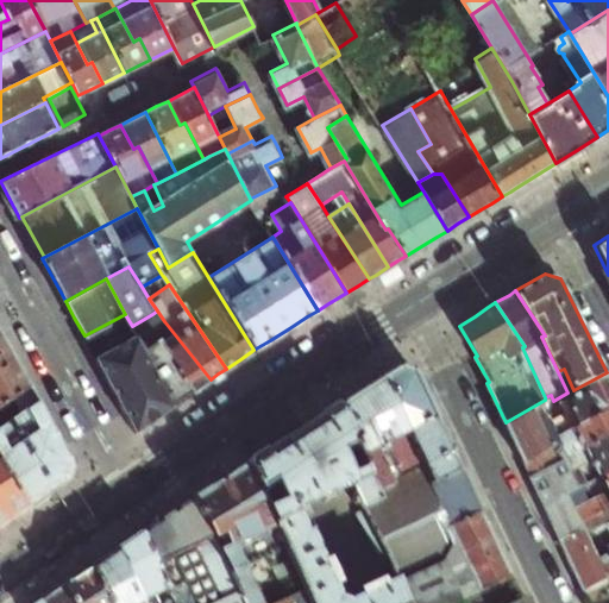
[(201,385),(211,379),(164,321),(157,311),(152,314),(157,322),(152,326),(193,390),(201,385)]
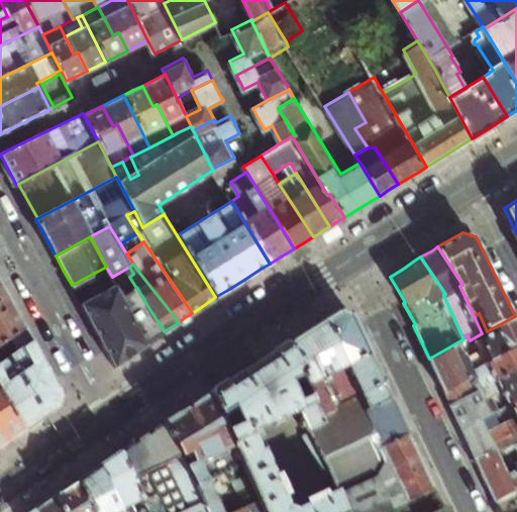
[(157,337),(164,331),(129,277),(133,274),(129,267),(112,277),(115,284),(147,342),(157,337)]
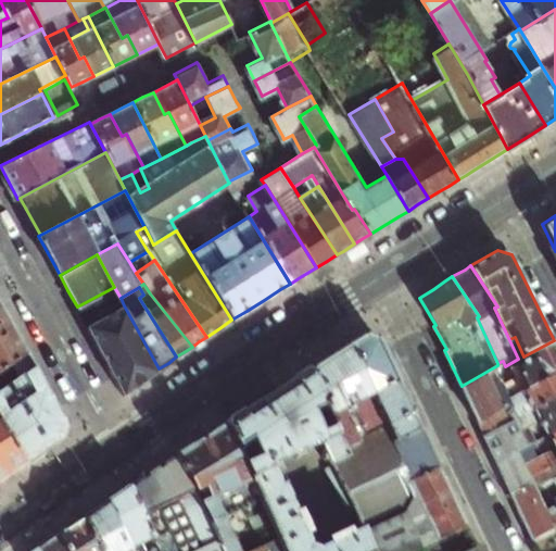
[(0,302),(0,335),(14,325),(8,313),(1,301),(0,302)]
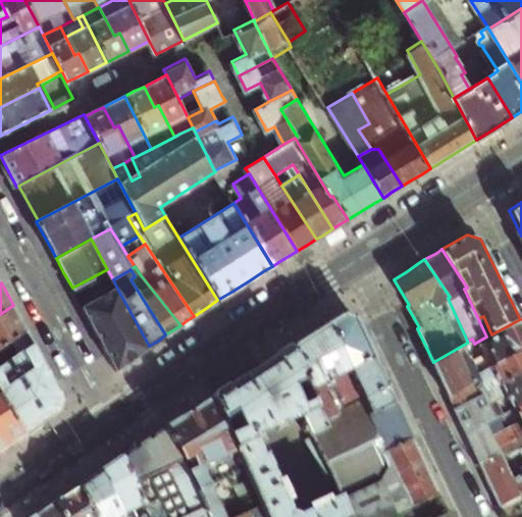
[(149,346),(116,287),(82,306),(116,368),(133,357),(149,346)]
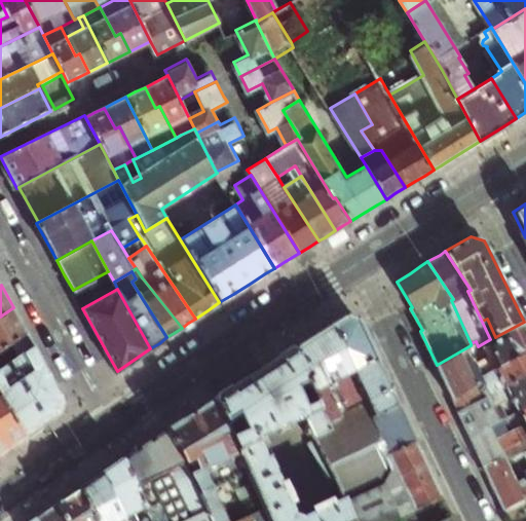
[(0,348),(11,341),(15,346),(29,336),(20,320),(13,307),(0,317),(0,348)]
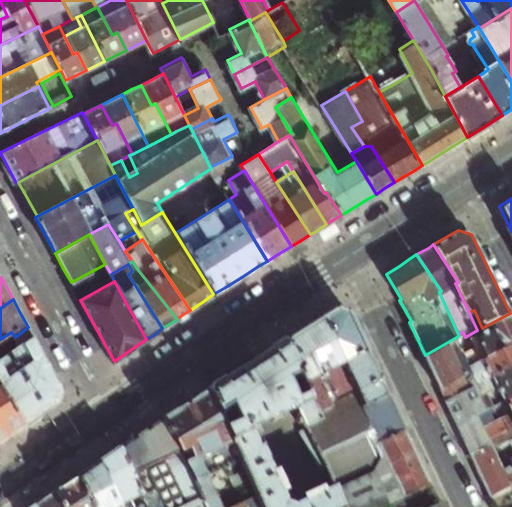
[(364,403),(388,392),(348,308),(343,307),(337,305),(322,315),(355,384),(364,403)]
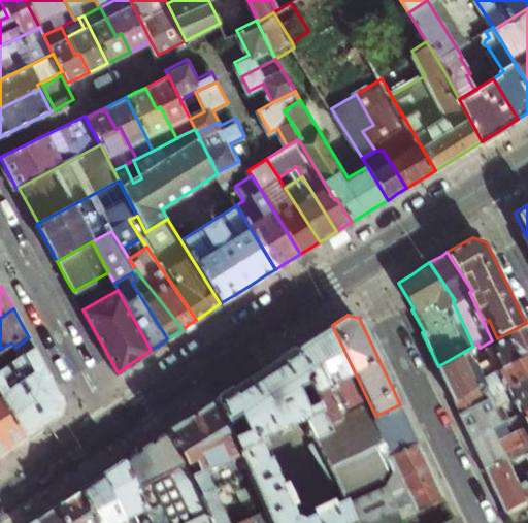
[(497,338),(492,340),(504,366),(527,354),(527,326),(526,323),(497,338)]
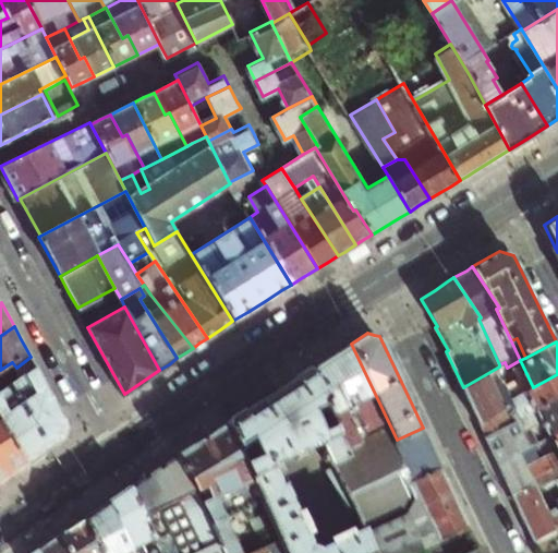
[(387,419),(351,344),(336,353),(330,357),(365,430),(387,419)]
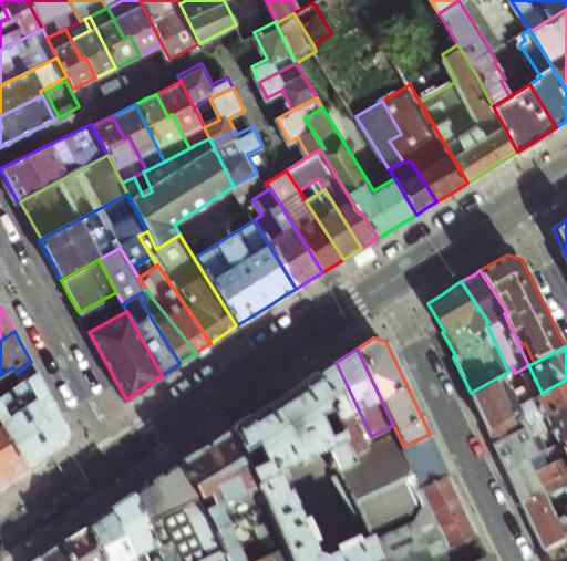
[(31,362),(17,373),(6,380),(48,455),(65,443),(66,436),(69,429),(37,371),(31,362)]
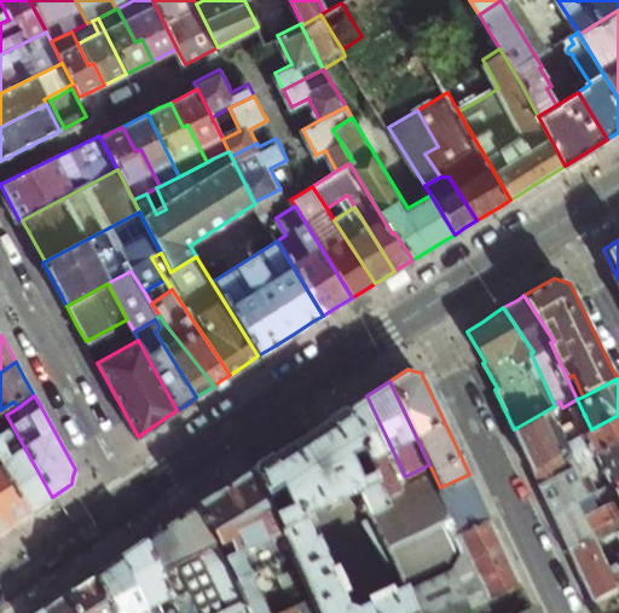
[(405,476),(366,395),(363,398),(356,403),(343,410),(363,441),(358,449),(379,493),(400,484),(399,479),(405,476)]
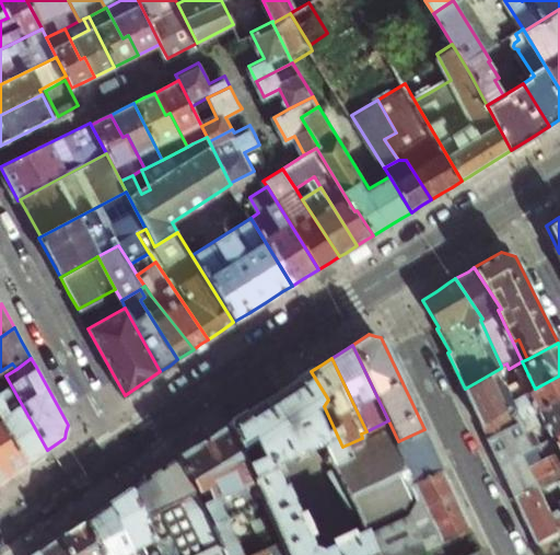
[(501,368),(465,389),(470,401),(476,413),(482,425),(518,404),(515,397),(501,368)]
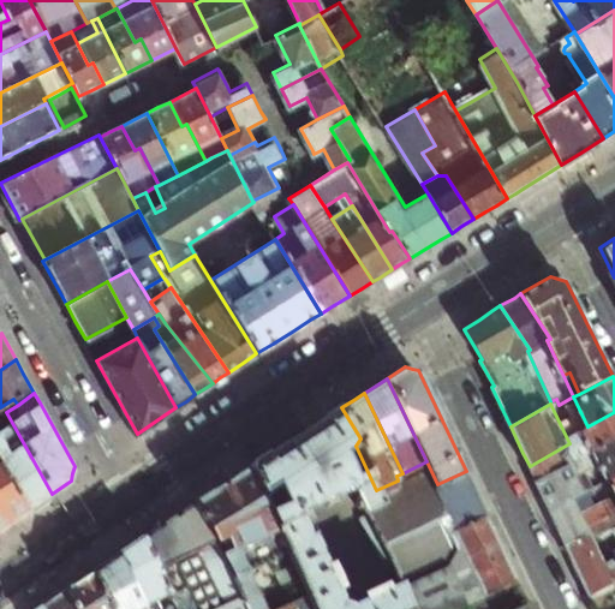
[(380,497),(376,490),(356,446),(360,439),(341,407),(320,422),(292,439),(263,458),(250,466),(316,608),(401,608),(410,605),(404,592),(404,585),(400,575),(389,580),(387,575),(360,589),(362,592),(353,597),(344,593),(340,584),(345,581),(333,557),(328,560),(315,531),(311,532),(302,509),(353,484),(356,490),(354,491),(359,502),(362,502),(363,505),(366,503),(380,497)]
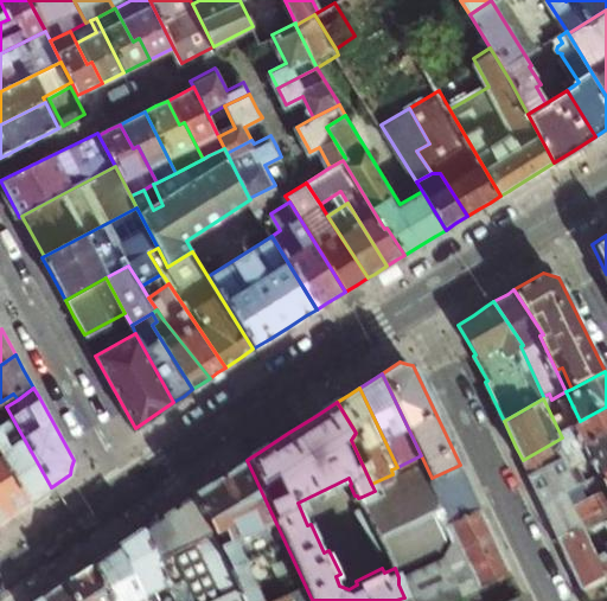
[(51,487),(6,407),(0,413),(0,455),(27,504),(39,496),(51,487)]
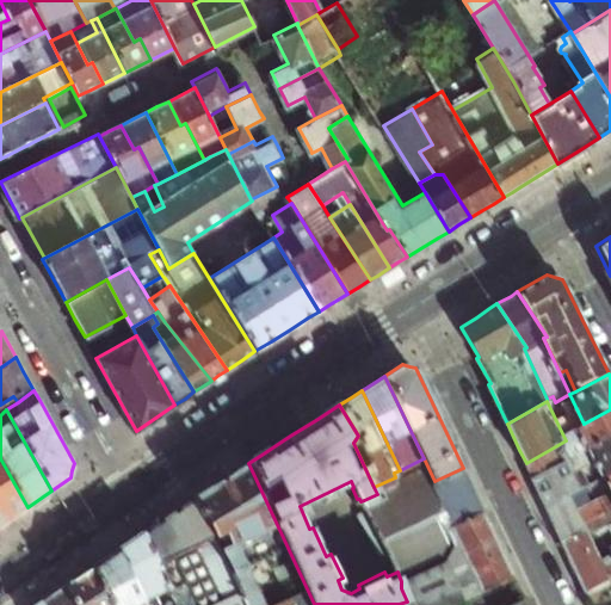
[(610,409),(584,424),(562,433),(566,440),(526,463),(530,470),(531,475),(568,457),(610,436),(610,409)]
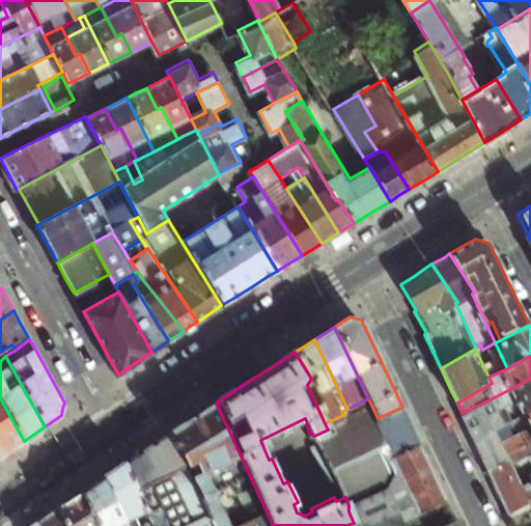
[(530,379),(494,397),(505,423),(510,421),(513,419),(508,407),(519,402),(525,414),(530,410),(530,379)]
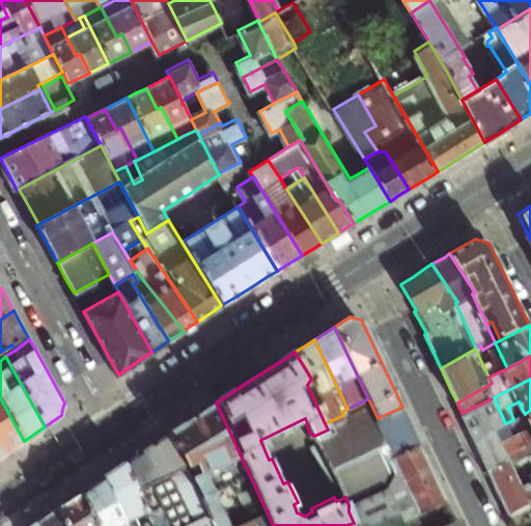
[(490,470),(511,459),(509,453),(496,427),(505,423),(494,397),(462,413),(468,424),(476,442),(490,470)]
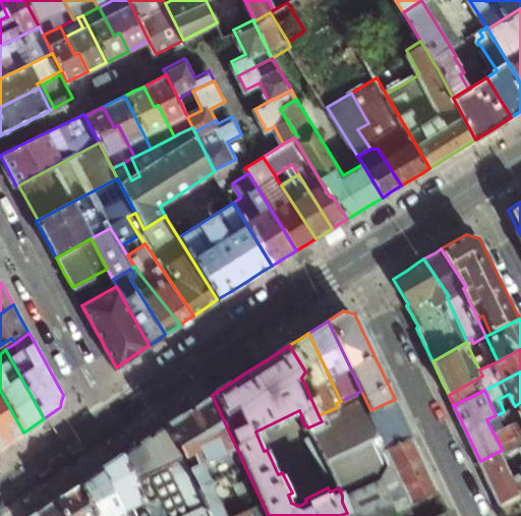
[(0,448),(6,445),(23,433),(0,391),(0,448)]
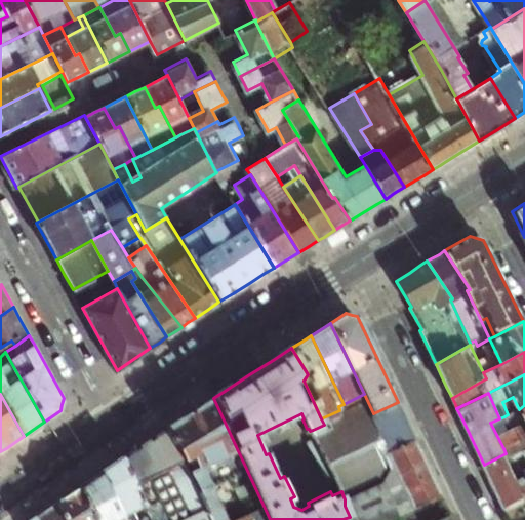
[(345,506),(350,517),(351,519),(376,519),(441,493),(419,448),(398,402),(373,413),(364,394),(344,404),(338,406),(339,410),(321,418),(324,425),(313,430),(338,482),(341,491),(345,500),(345,506)]
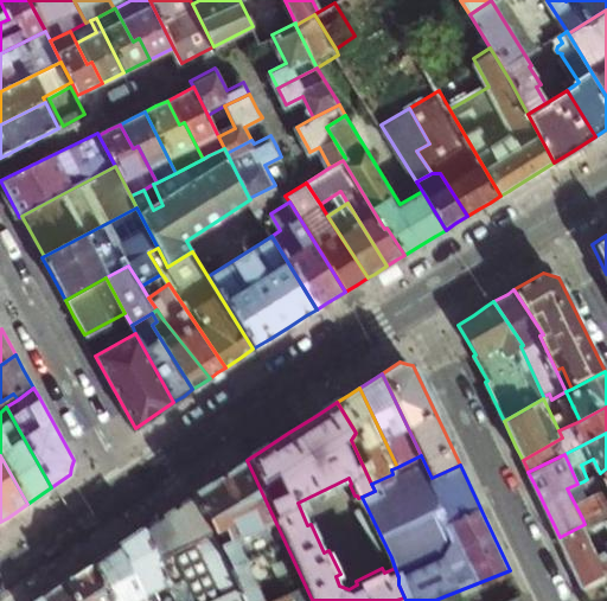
[(312,600),(247,460),(218,478),(191,496),(240,600),(312,600)]
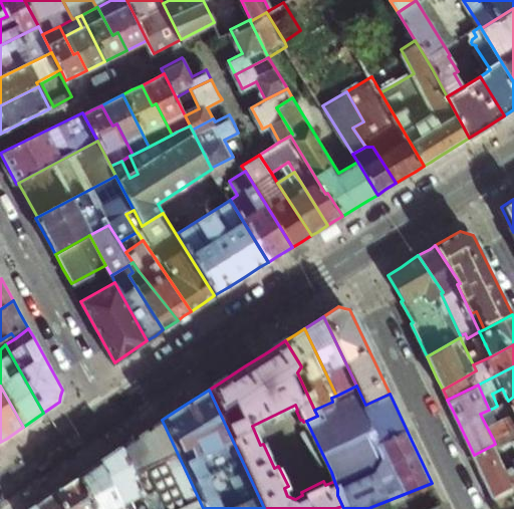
[(513,397),(508,401),(513,413),(513,414),(496,423),(492,416),(497,414),(494,408),(489,410),(480,414),(493,439),(513,427),(513,397)]
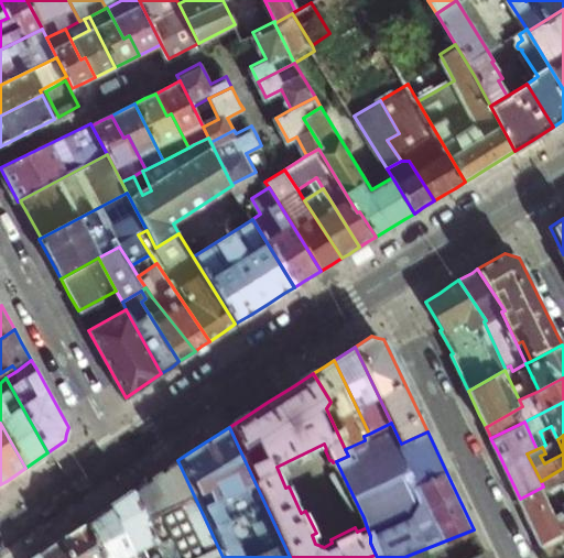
[(144,482),(132,490),(164,557),(223,557),(177,460),(156,474),(144,482)]
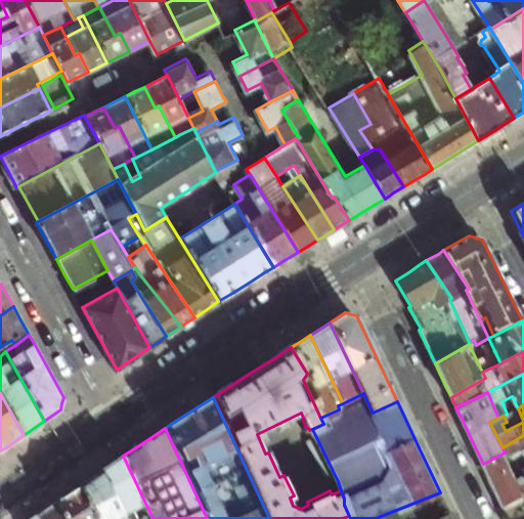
[(523,435),(503,447),(505,452),(508,458),(520,451),(523,460),(523,435)]
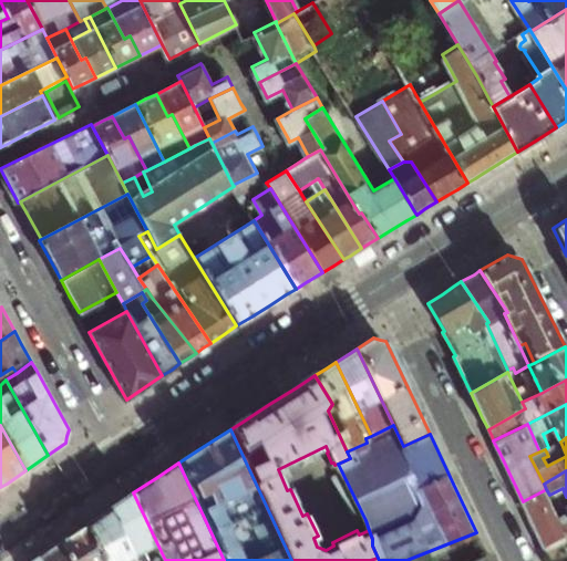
[(566,560),(566,532),(563,522),(549,495),(546,489),(523,501),(533,522),(550,560),(566,560)]
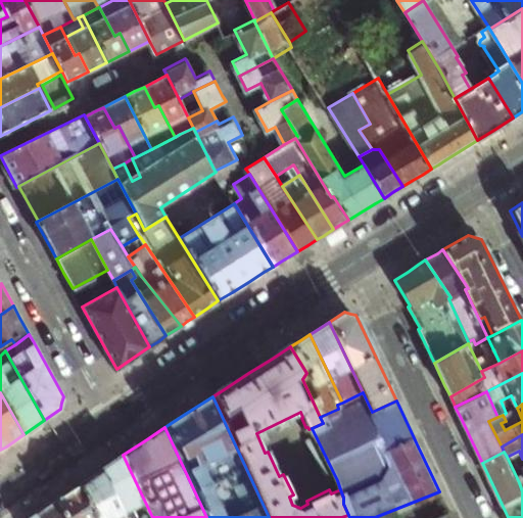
[(152,517),(123,455),(109,464),(101,469),(125,517),(152,517)]
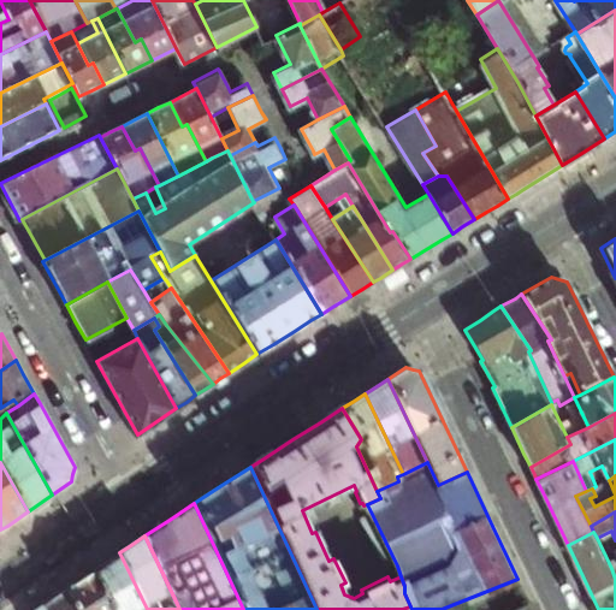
[(147,609),(119,552),(108,561),(98,568),(94,570),(112,609),(147,609)]
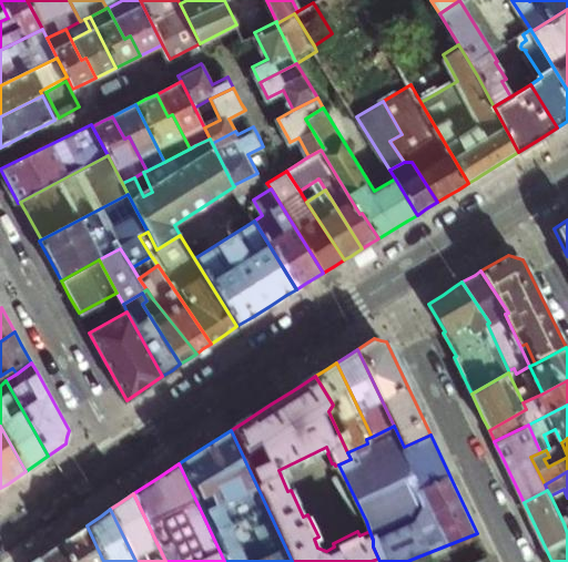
[(103,561),(87,525),(71,535),(62,542),(71,561),(103,561)]
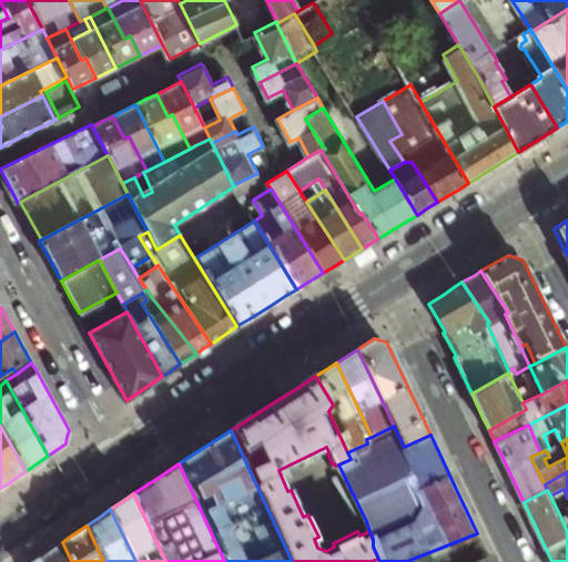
[(71,561),(62,542),(54,547),(44,553),(31,561),(71,561)]
